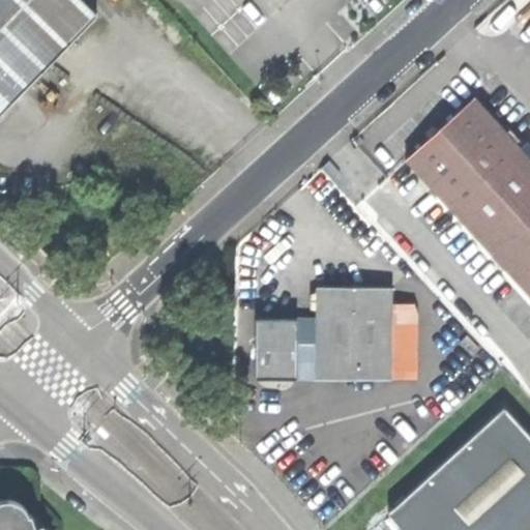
[(0,0),(0,115),(99,16),(83,0),(0,0)]
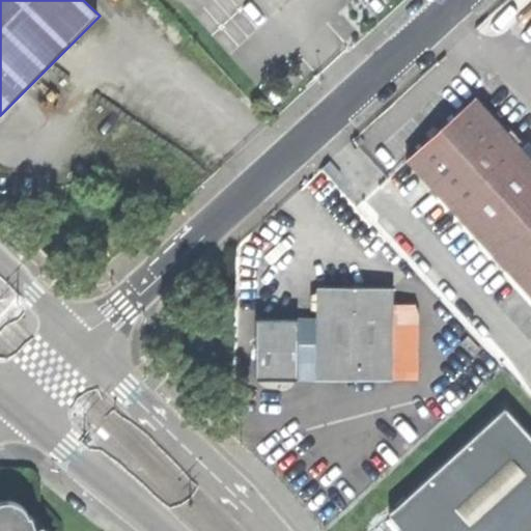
[(443,128),(407,161),(530,298),(530,157),(477,98),(443,128)]
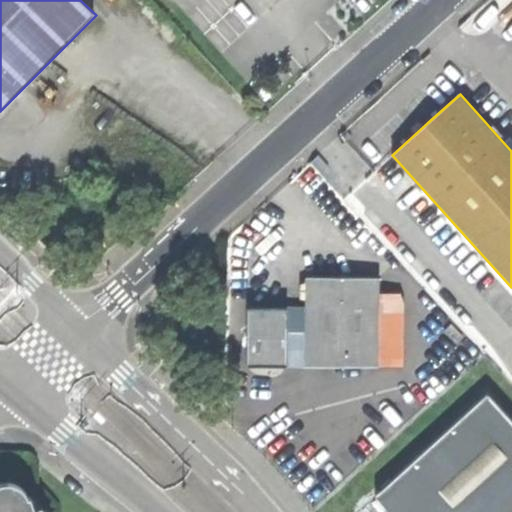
[(286,309),(246,309),(246,365),(285,365),(285,350),(304,350),(304,366),(378,366),(378,277),(336,277),(305,277),(305,315),(286,314),(286,309)]
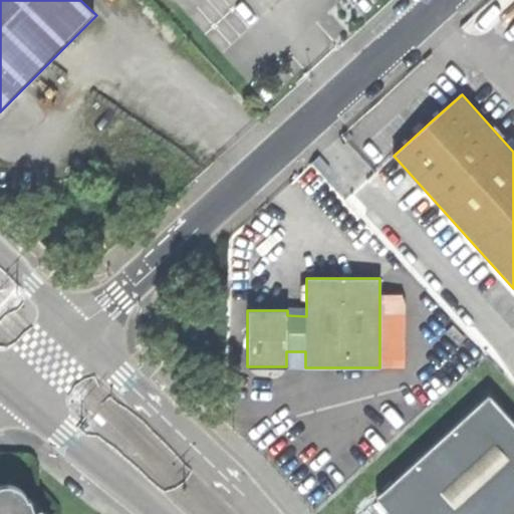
[(513,513),(513,424),(488,396),(375,498),(390,513),(513,513)]
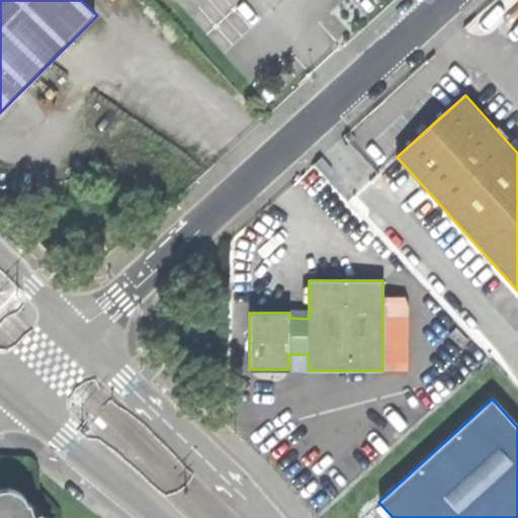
[(0,517),(37,517),(35,516),(30,502),(26,502),(19,492),(7,487),(0,489),(0,517)]
